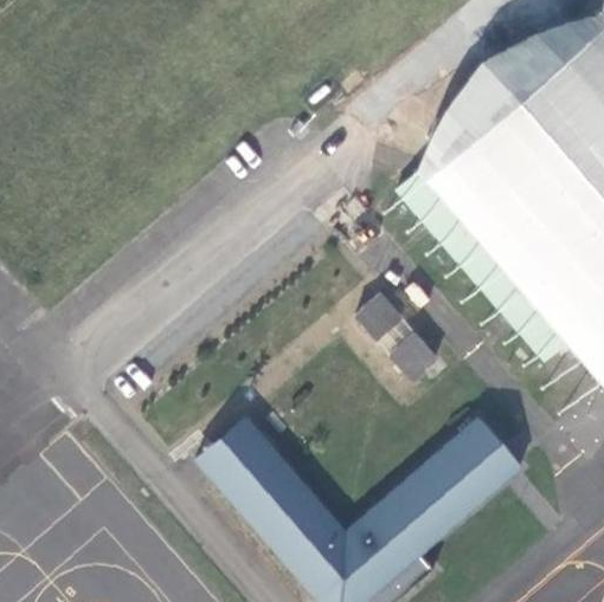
[(603,21),(597,14),(535,28),(492,56),(461,86),(443,116),(417,172),(565,342),(585,363),(598,379),(603,384),(603,21)]
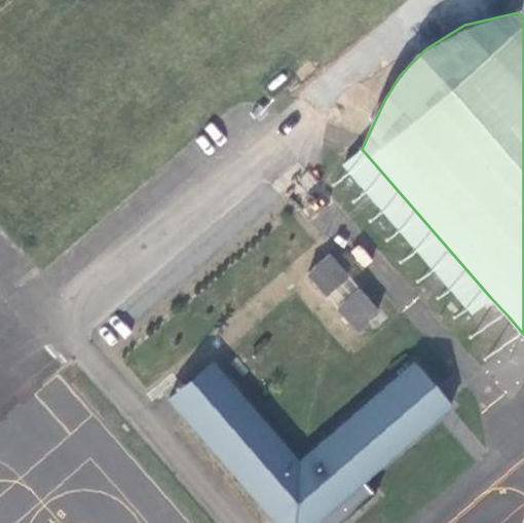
[(344,170),(473,316),(490,297),(362,149),(344,170)]
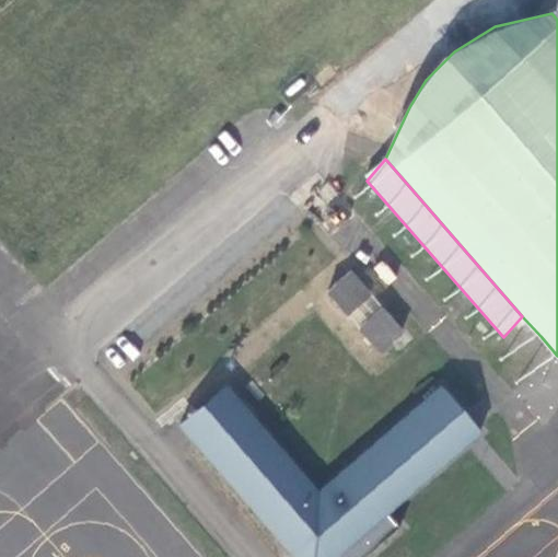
[(352,274),(330,293),(350,317),(373,297),(352,274)]
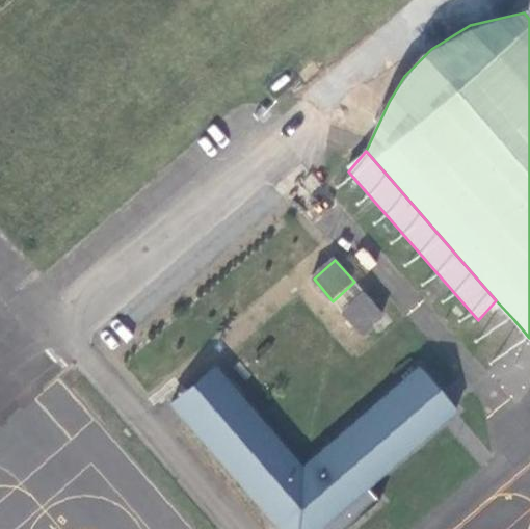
[(366,294),(343,314),(363,337),(385,317),(366,294)]
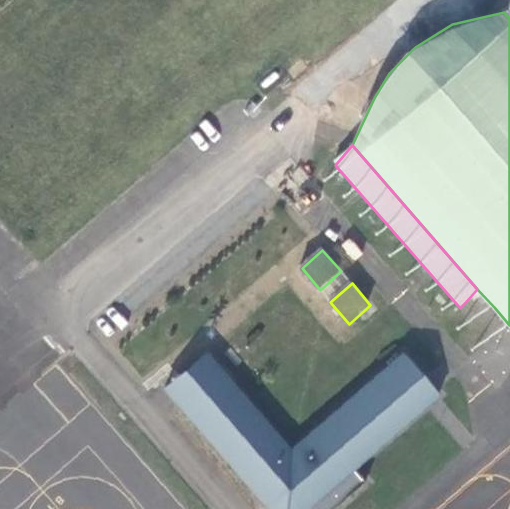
[(494,307),(480,324),(491,337),(505,320),(494,307)]
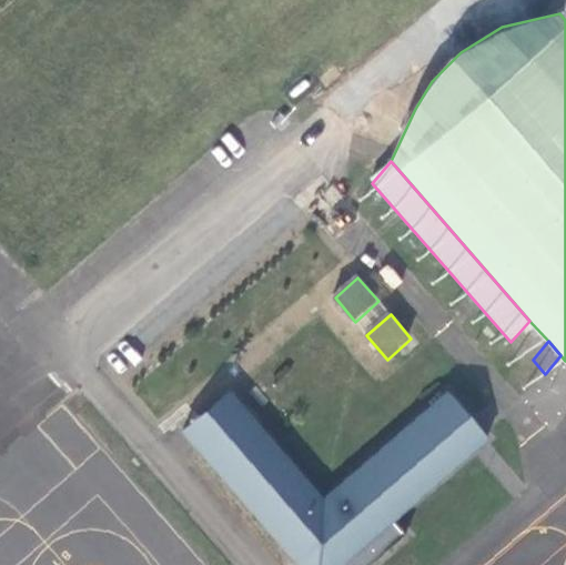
[(325,491),(235,386),(182,431),(293,564),(349,564),(496,436),(452,386),(325,491)]
